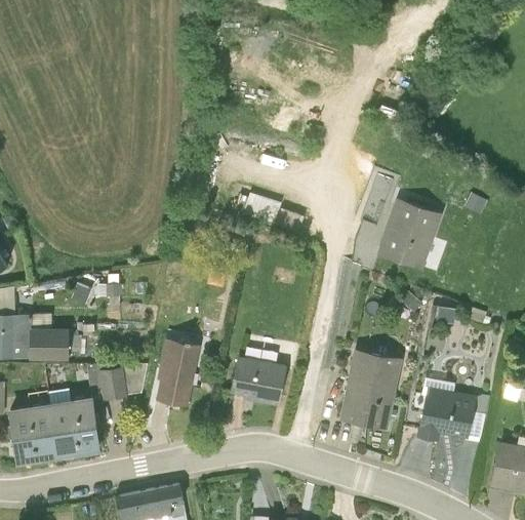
[(440,216),(399,200),(377,256),(418,273),(440,216)]
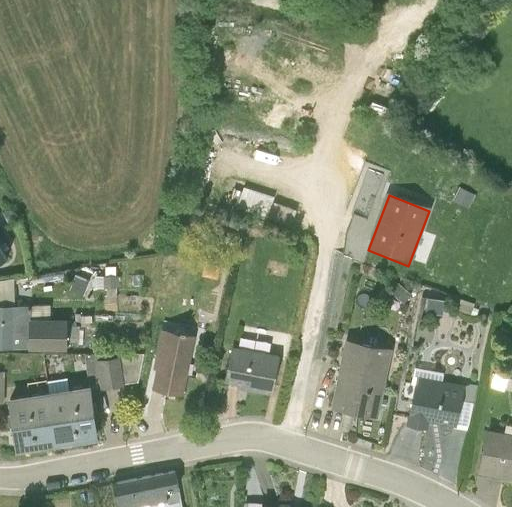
[(0,263),(8,259),(0,244),(0,263)]
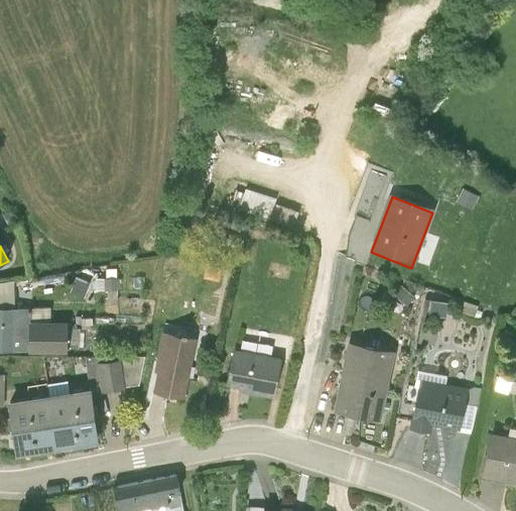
[(17,282),(0,281),(0,304),(16,305),(17,282)]
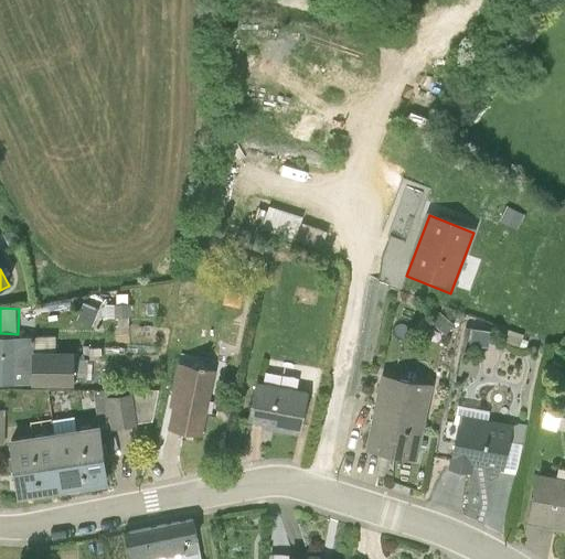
[(36,339),(0,337),(0,385),(74,387),(74,354),(36,354),(36,339)]
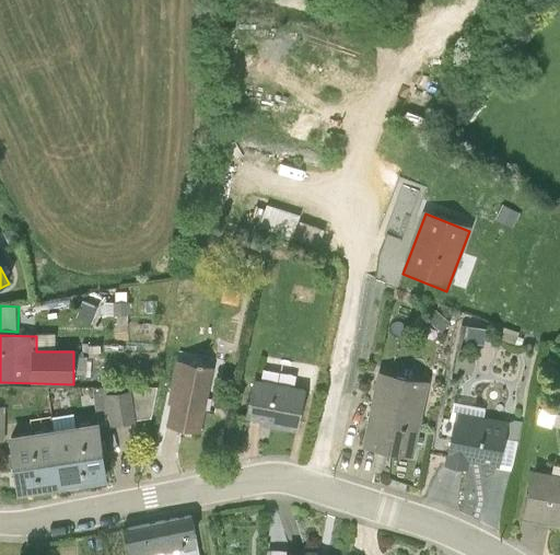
[(80,353),(80,377),(90,377),(90,353),(80,353)]
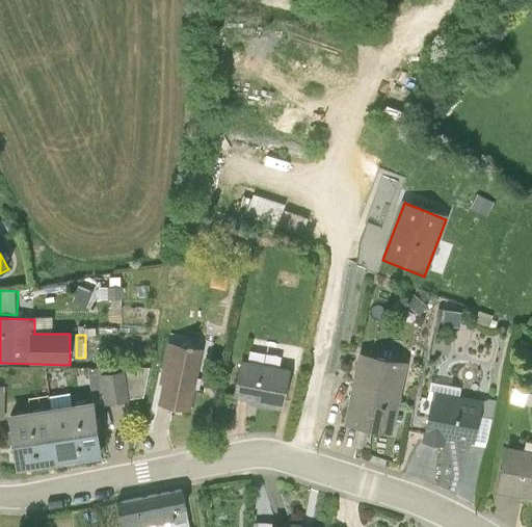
[(202,353),(165,346),(155,406),(191,414),(202,353)]
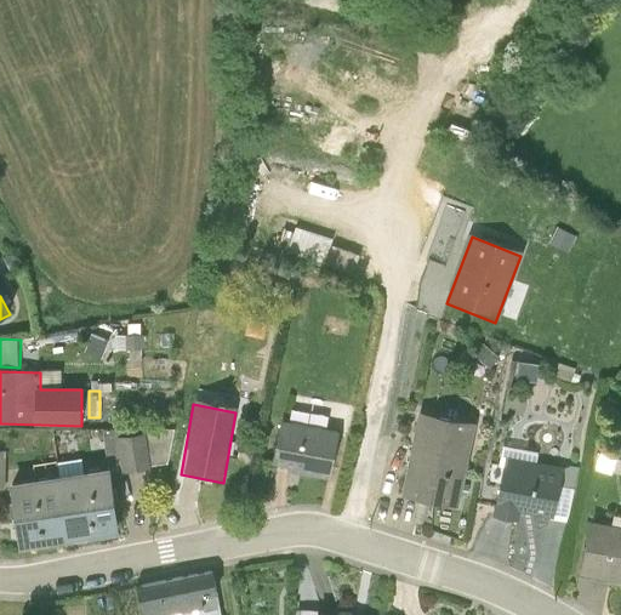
[(429,504),(446,420),(419,414),(402,497),(429,504)]
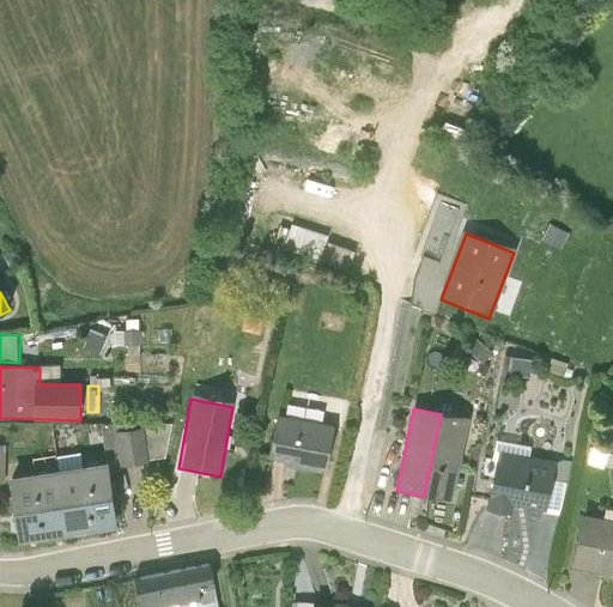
[(469,420),(441,414),(424,497),(451,503),(469,420)]
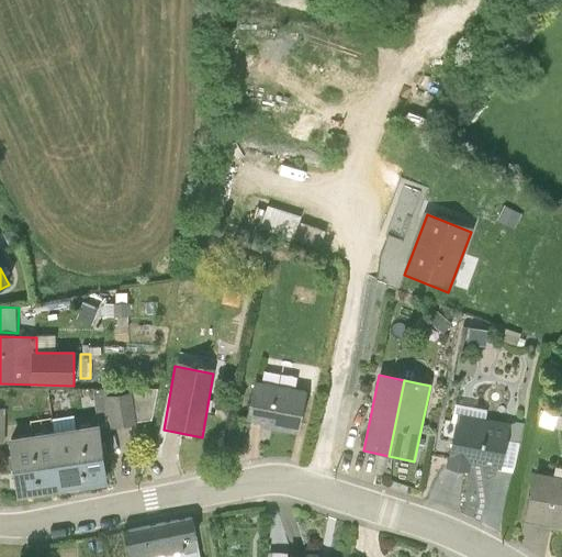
[(306,396),(255,382),(245,422),(262,425),(261,430),(296,438),(306,396)]
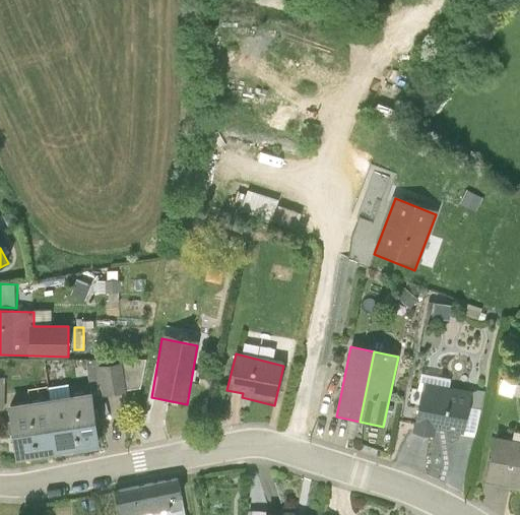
[(122,362),(96,367),(104,401),(129,396),(122,362)]
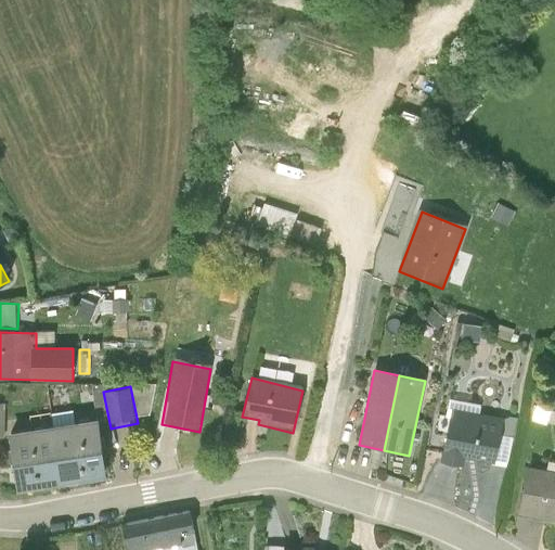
[(503,422),(451,411),(441,463),(463,469),(465,460),(494,467),(503,422)]
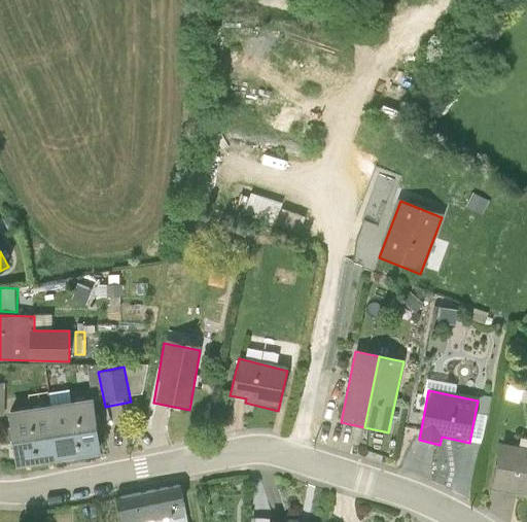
[(93,398),(50,406),(60,460),(101,453),(93,398)]
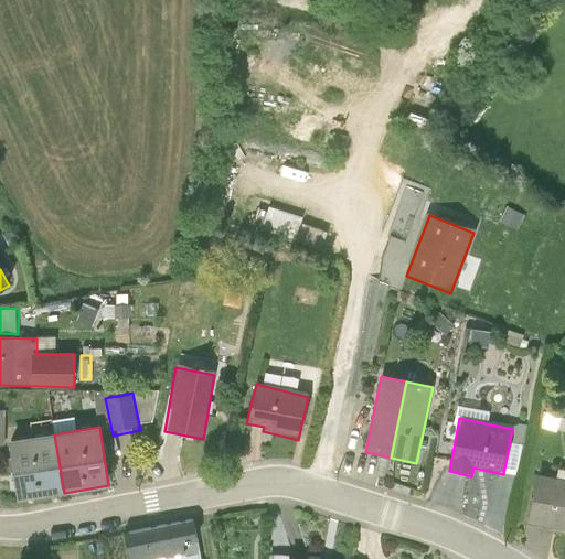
[(64,493),(54,434),(8,441),(17,500),(64,493)]
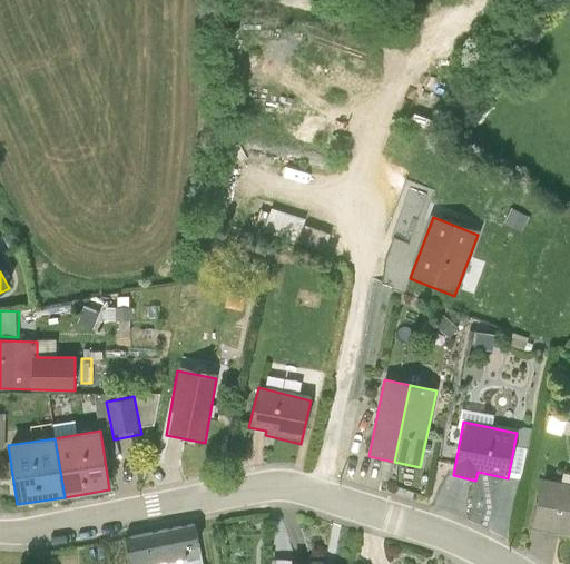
[(569,486),(541,482),(532,530),(569,536),(569,486)]
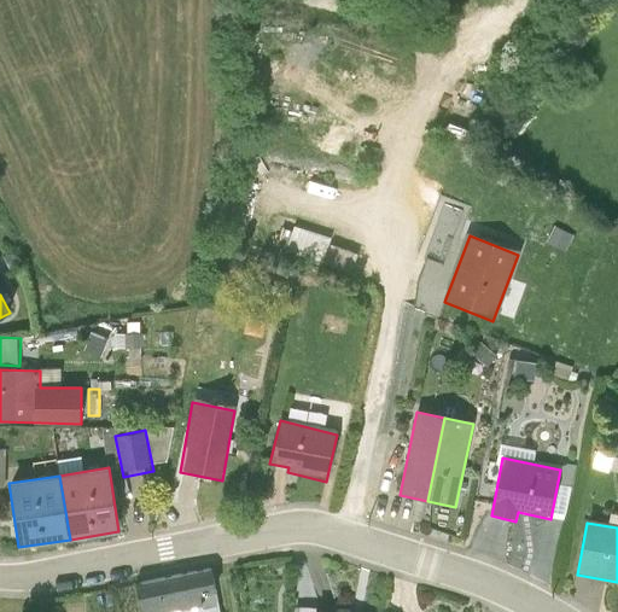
[(216,611),(209,575),(136,590),(140,611),(216,611)]
